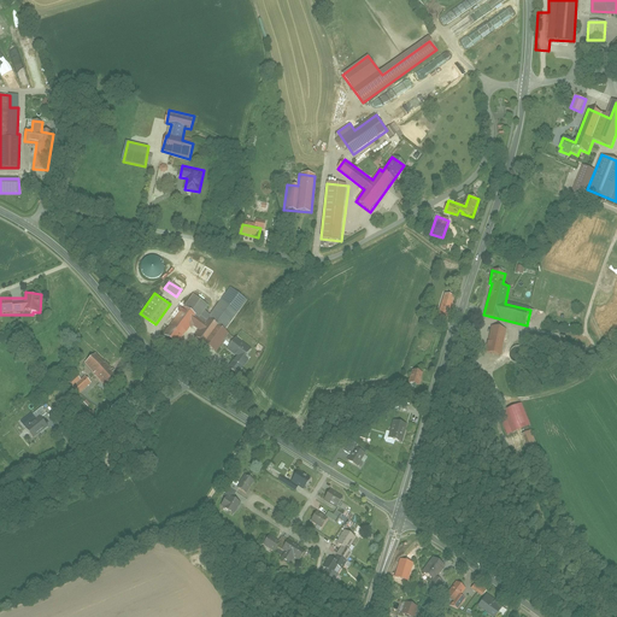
[(444,293),(435,319),(447,323),(456,297),(444,293)]
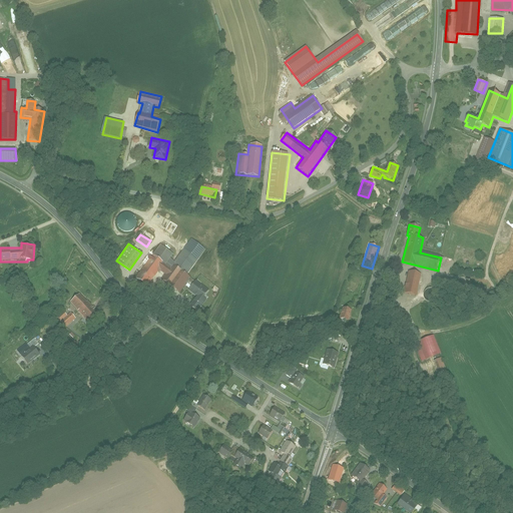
[(190,278),(187,275),(198,260),(183,249),(175,262),(170,259),(173,254),(160,245),(153,254),(152,253),(134,279),(147,289),(160,271),(166,275),(162,281),(179,293),(190,278)]
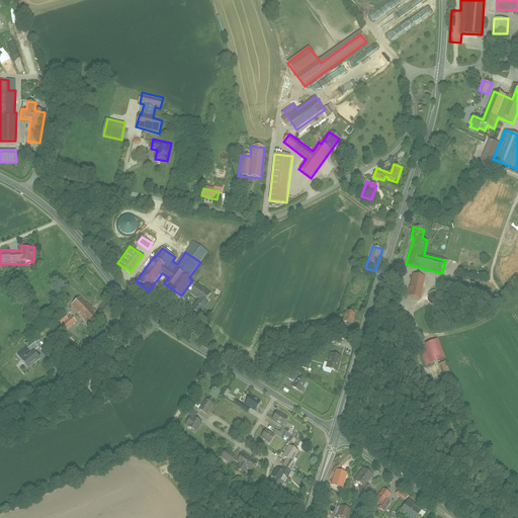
[(413,274),(408,296),(419,298),(424,277),(413,274)]
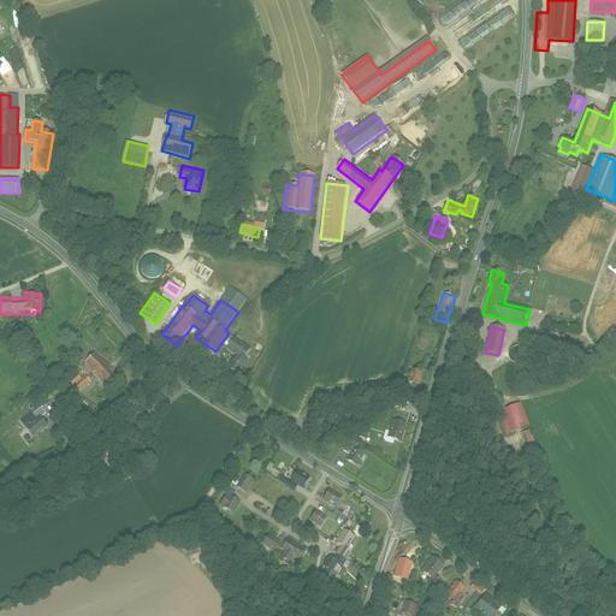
[(531,330),(527,345),(584,360),(587,343),(531,330)]
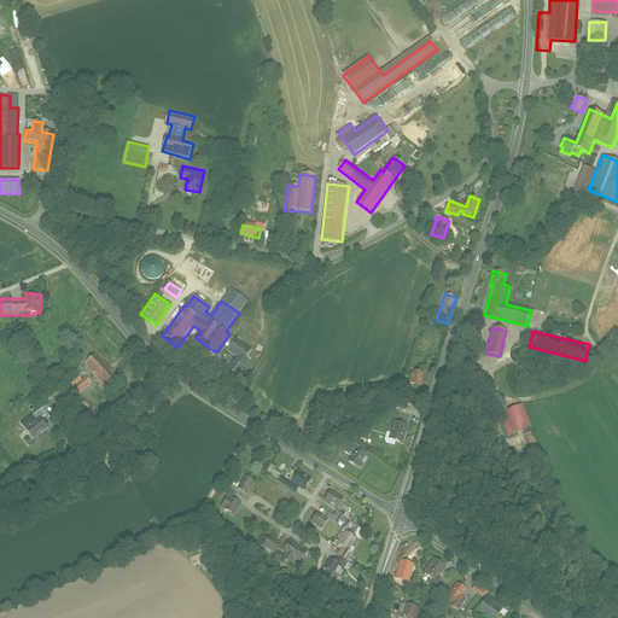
[(251,360),(249,357),(255,350),(238,337),(228,349),(238,357),(231,367),(240,374),(251,360)]
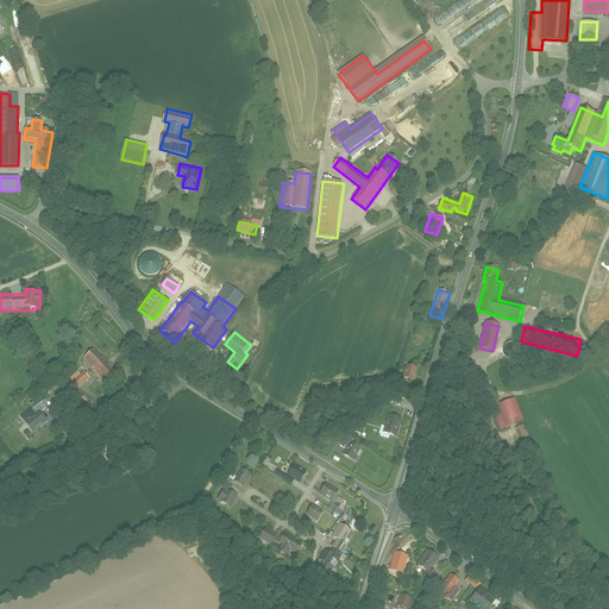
[(519,344),(515,341),(513,341),(510,341),(508,343),(506,344),(504,346),(504,350),(504,352),(507,356),(509,357),(513,357),(515,357),(518,355),(519,353),(520,351),(520,346),(519,344)]
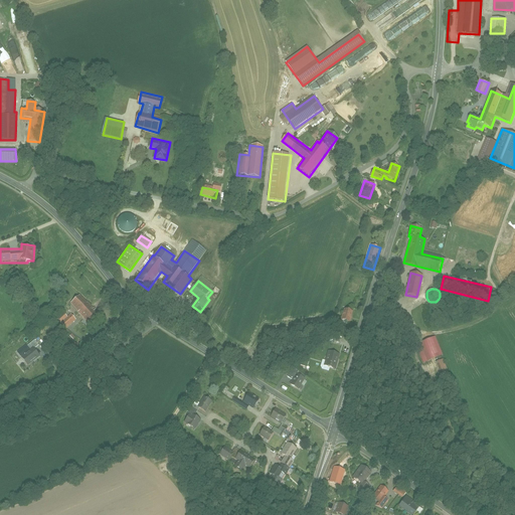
[(82,293),(71,303),(90,323),(101,313),(82,293)]
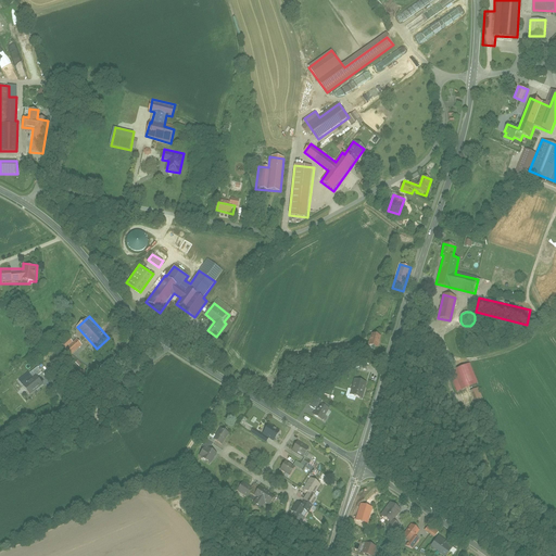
[(371,332),(367,345),(375,349),(379,335),(371,332)]
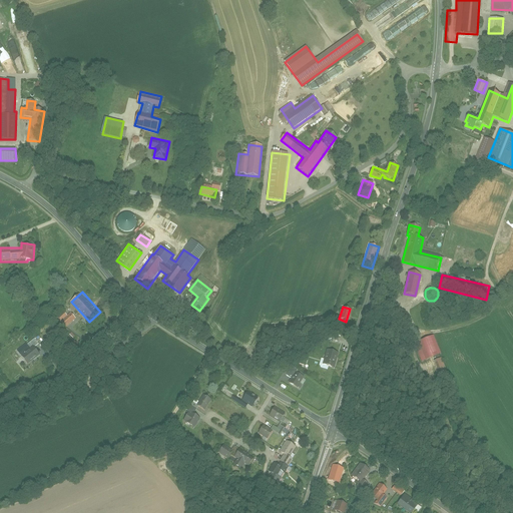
[(70,313),(59,322),(66,331),(77,322),(70,313)]
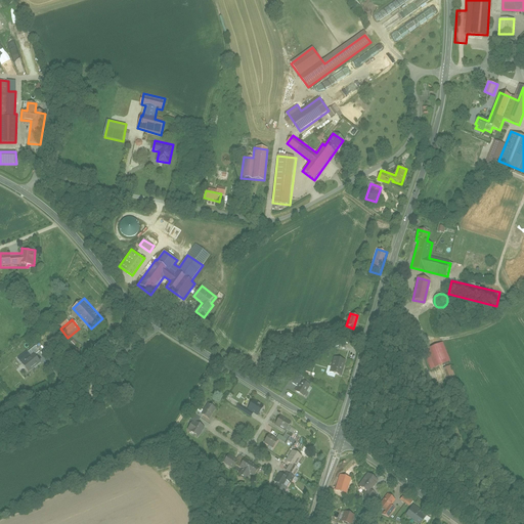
[(443,343),(424,351),(432,372),(451,363),(443,343)]
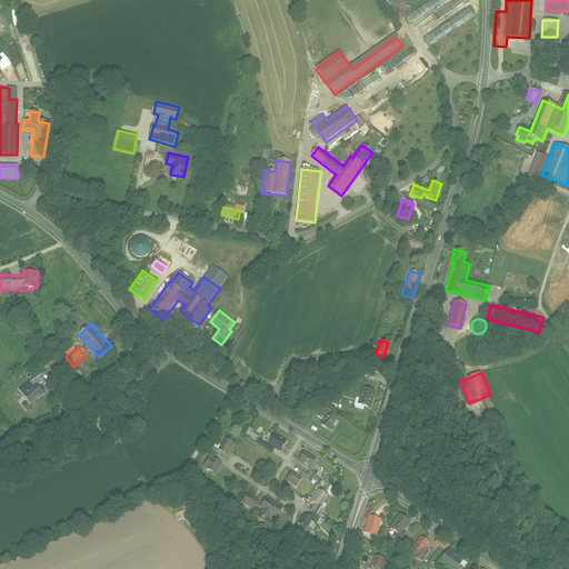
[(31,382),(35,387),(23,396),(30,405),(46,393),(41,388),(45,386),(38,377),(31,382)]
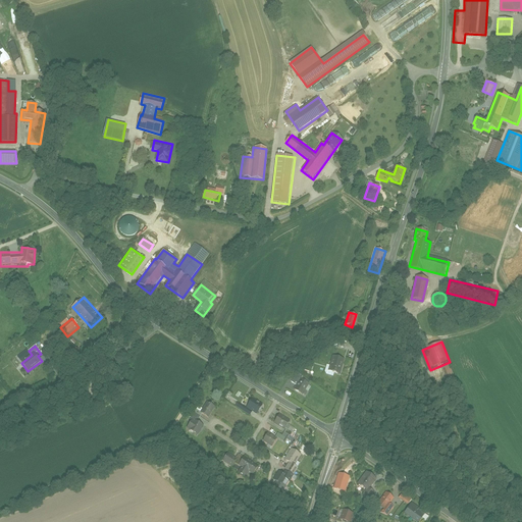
[(338,377),(345,361),(333,357),(327,373),(338,377)]
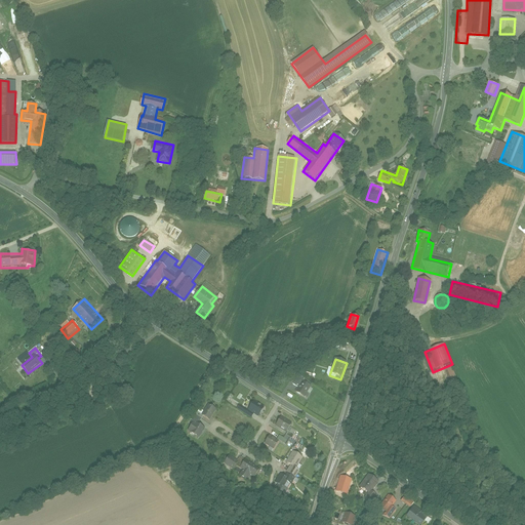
[(453,366),(444,370),(451,386),(459,381),(453,366)]
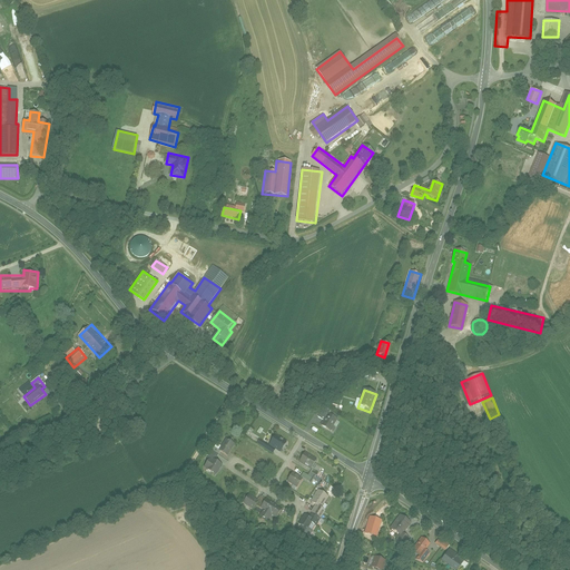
[(320,405),(314,415),(323,420),(328,410),(320,405)]
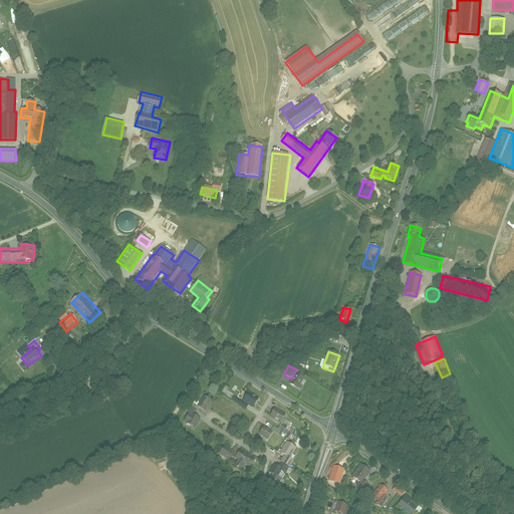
[(295,372),(289,386),(301,392),(307,378),(295,372)]
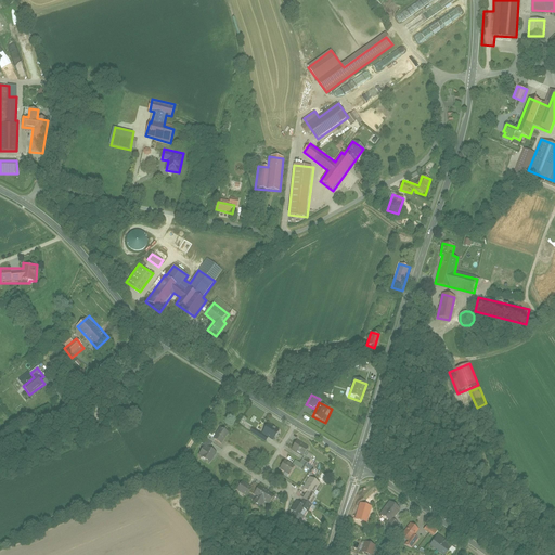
[(280,430),(268,424),(262,431),(254,426),(249,433),(265,441),(268,436),(274,440),(280,430)]
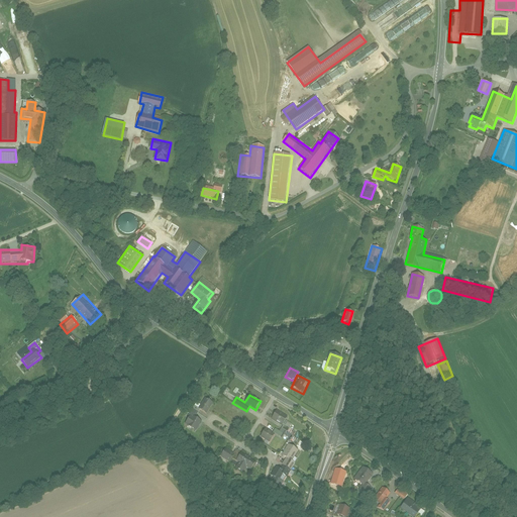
[(205,399),(199,408),(208,414),(213,404),(205,399)]
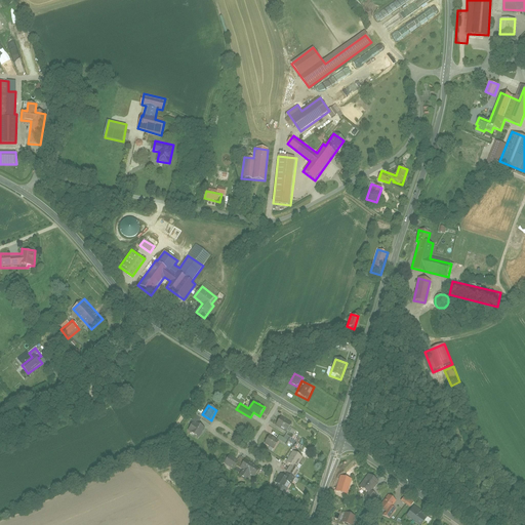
[(280,418),(275,427),(285,433),(290,425),(280,418)]
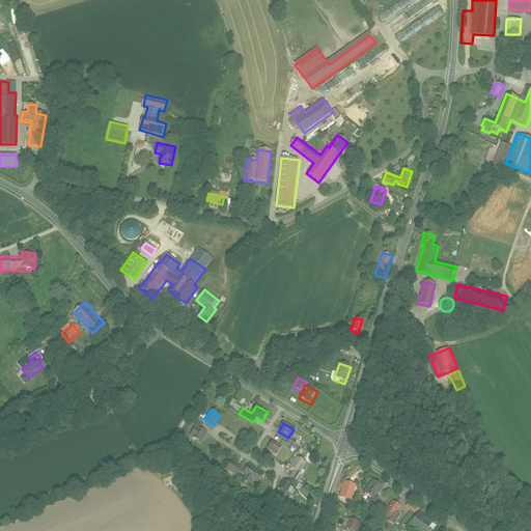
[(197,426),(191,436),(201,443),(207,435),(197,426)]
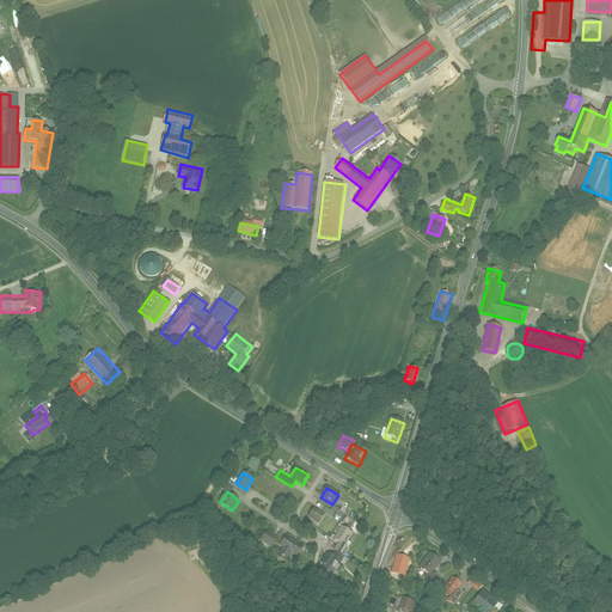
[(337,500),(334,507),(340,510),(343,505),(337,500)]
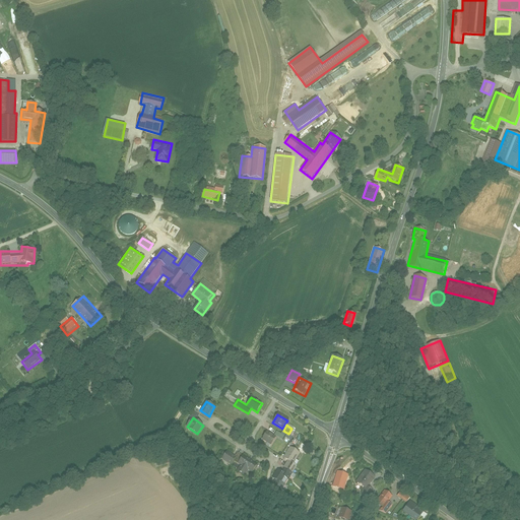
[(267,431),(261,441),(271,447),(277,438),(267,431)]
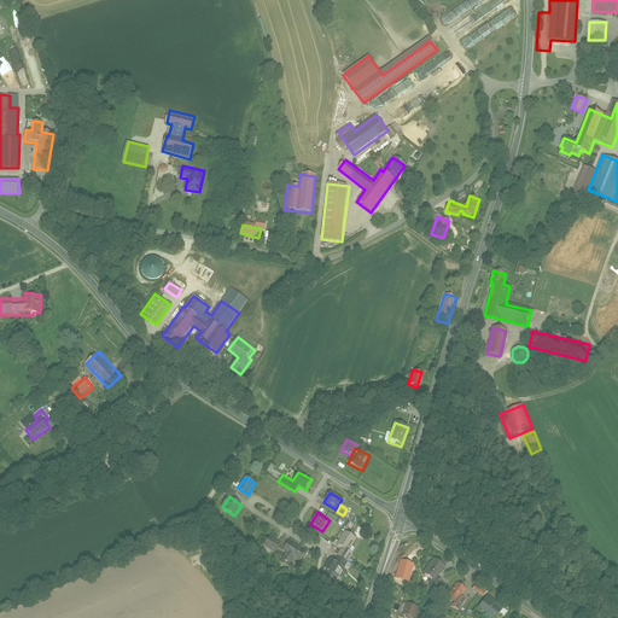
[(345,530),(336,544),(345,551),(355,536),(345,530)]
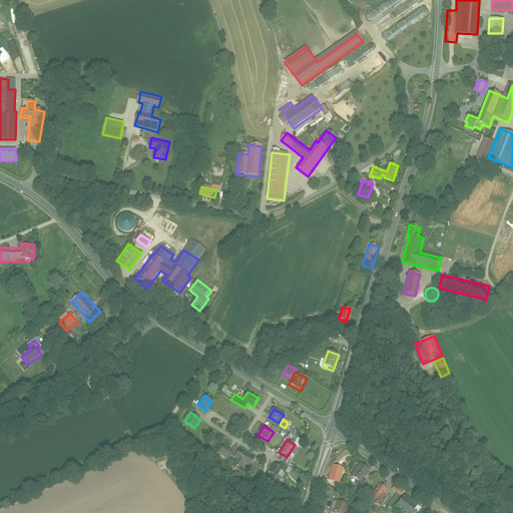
[(151,453),(154,462),(169,457),(165,447),(151,453)]
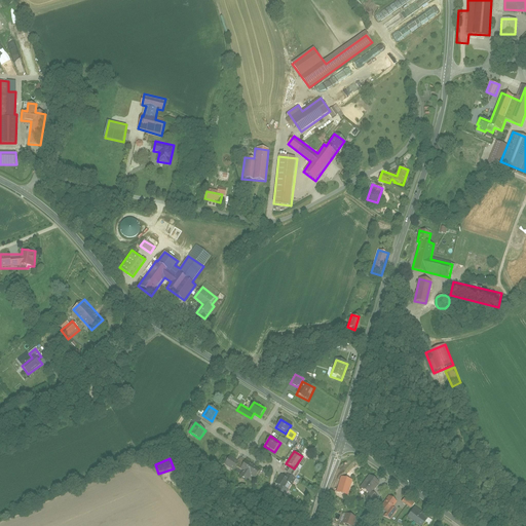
[(231,458),(226,465),(234,472),(239,464),(231,458)]
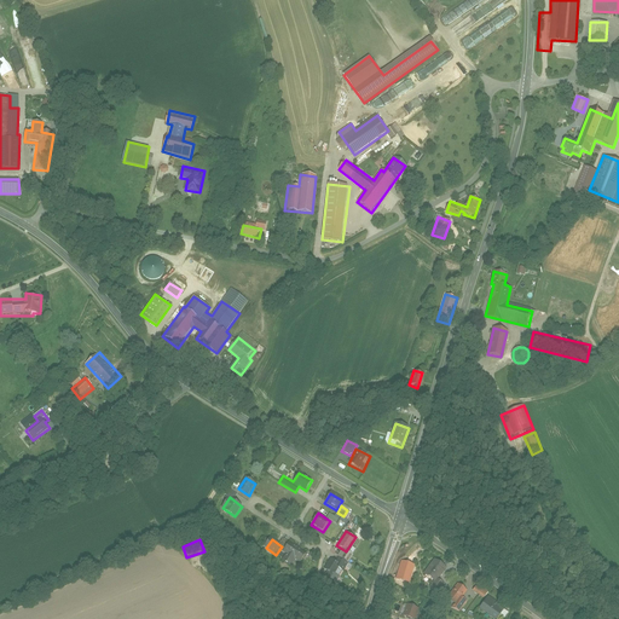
[(287,555),(283,560),(291,566),(295,561),(300,563),(310,550),(293,539),(283,553),(287,555)]
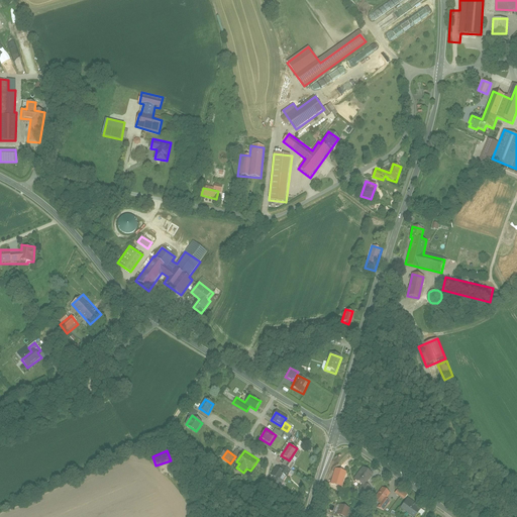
[(285,458),(282,464),(289,469),(292,462),(285,458)]
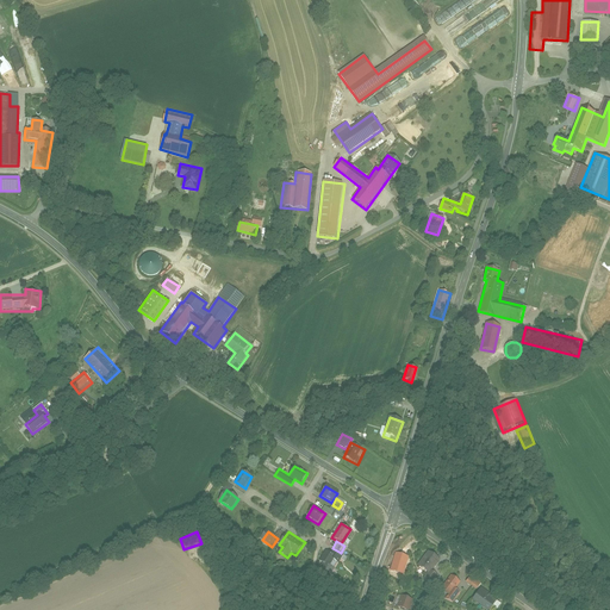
[(328,546),(318,561),(332,570),(341,554),(328,546)]
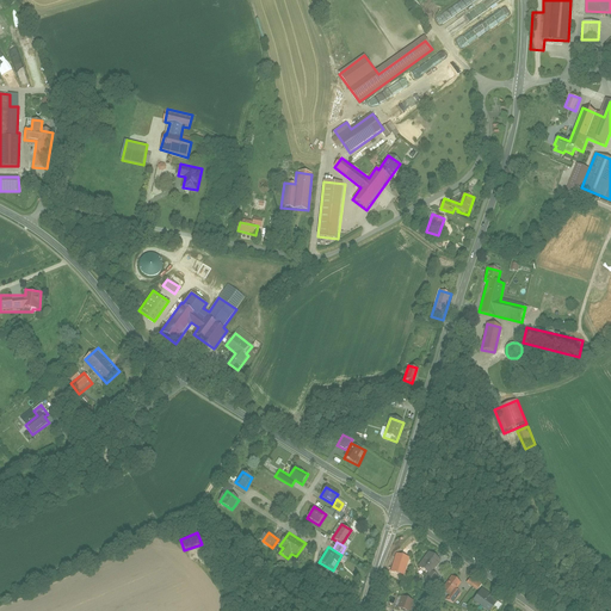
[(429,553),(418,567),(429,575),(439,560),(429,553)]
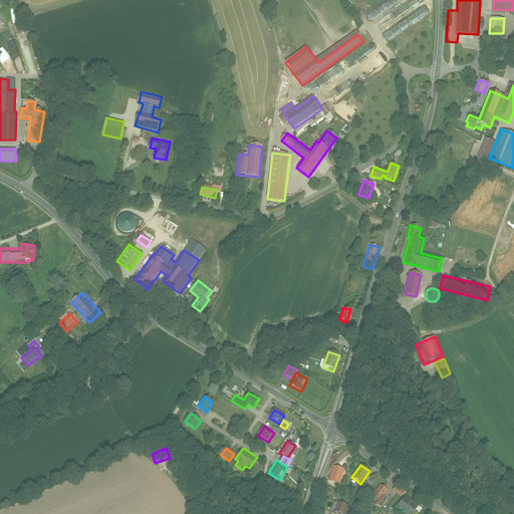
[(358,490),(363,494),(369,485),(364,482),(358,490)]
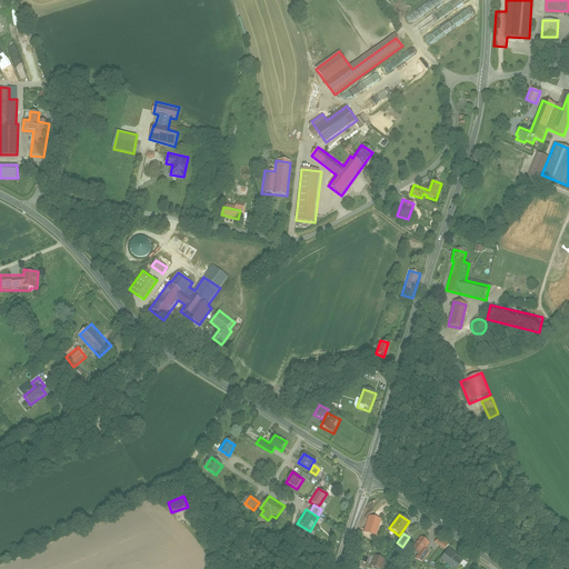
[(417,560),(422,563),(430,552),(426,549),(429,543),(420,537),(411,551),(419,556),(417,560)]
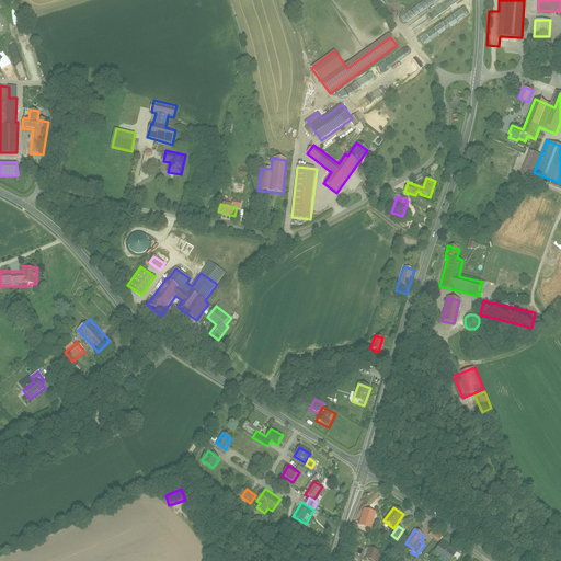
[(432,531),(428,536),(438,544),(442,538),(432,531)]
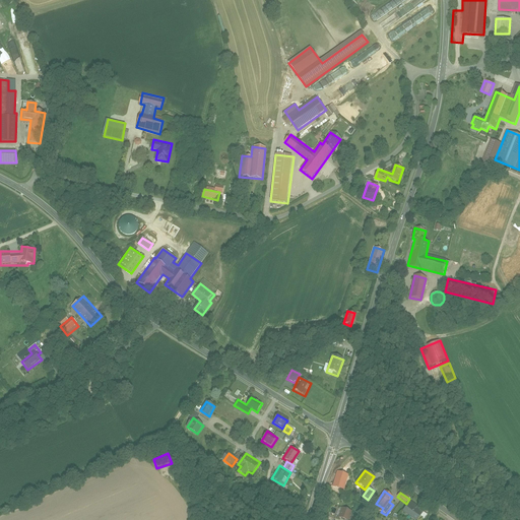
[(410,504),(404,512),(415,519),(419,519),(425,513),(410,504)]
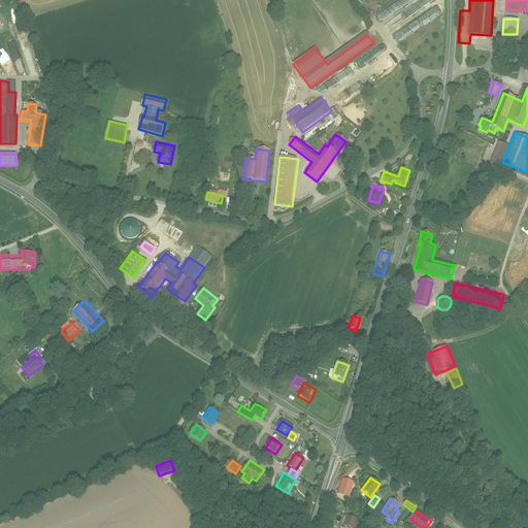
[(348,516),(343,526),(348,527),(354,527),(358,520),(348,516)]
